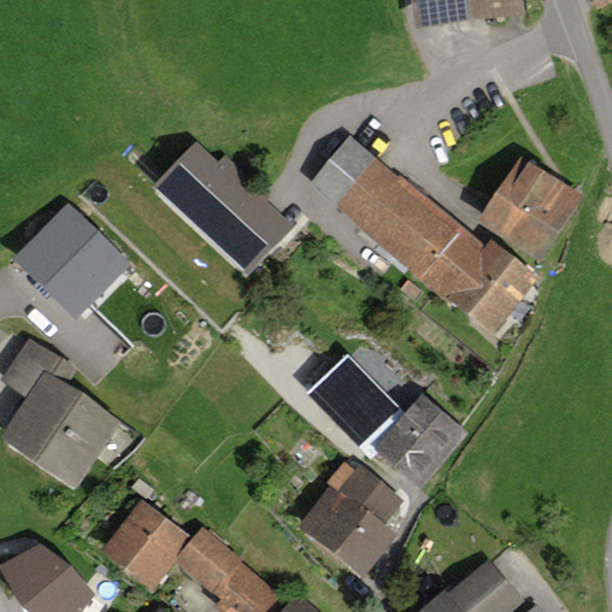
[(411,0),(413,16),(506,0),(411,0)]
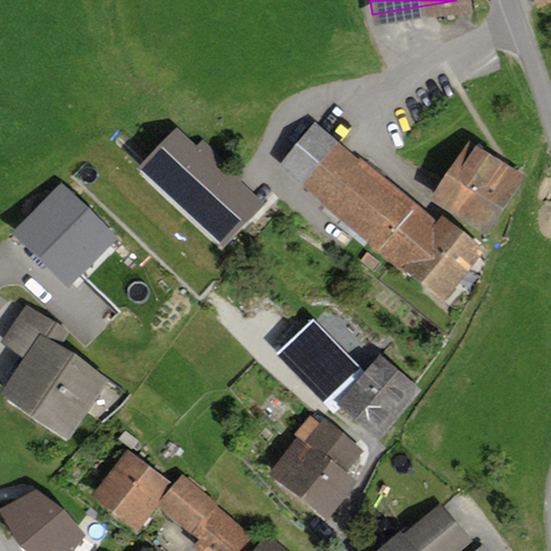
[(318,118),(274,170),(445,310),(488,258),(318,118)]
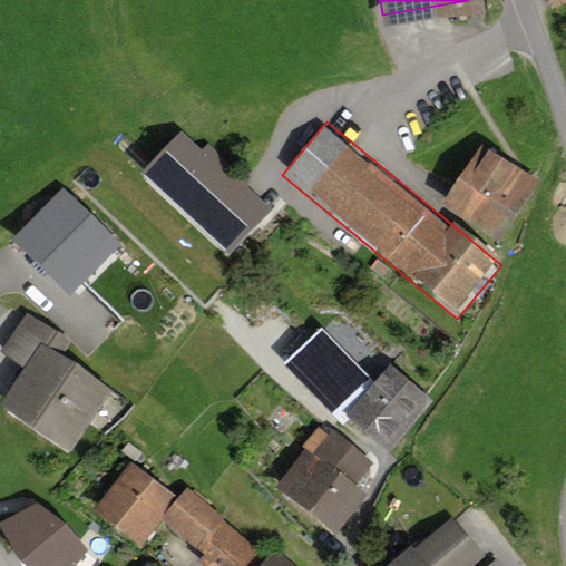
[(270,205),(187,132),(153,169),(235,244),(270,205)]
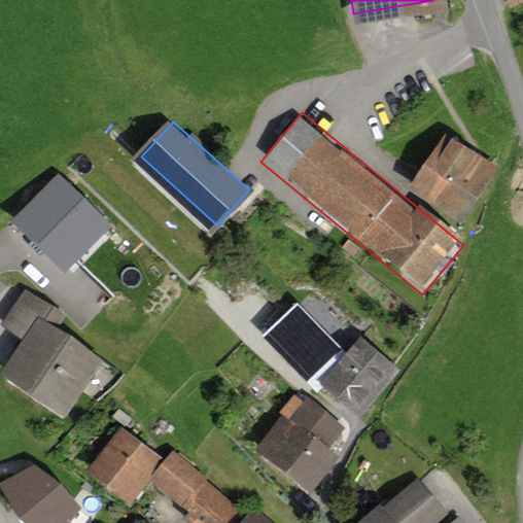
[(445,129),(406,190),(463,228),(502,166),(445,129)]
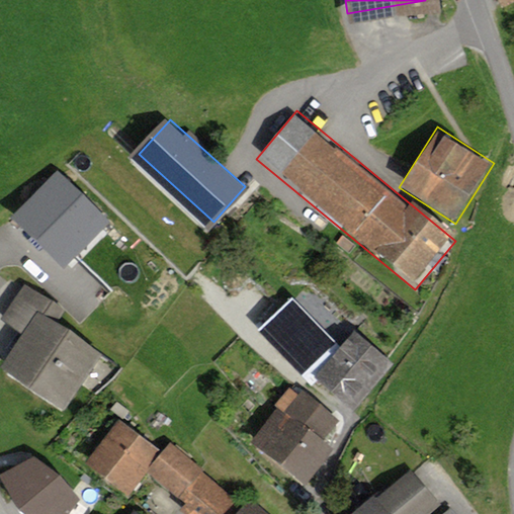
[(109,220),(63,175),(22,217),(70,262),(109,220)]
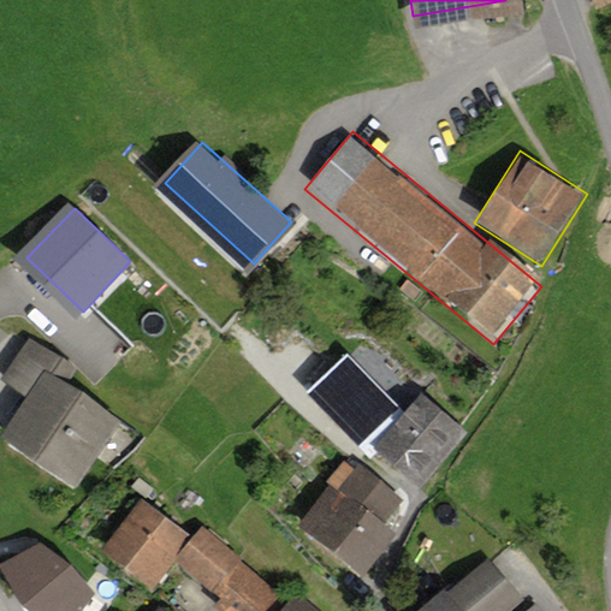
[(70,359),(34,332),(0,378),(0,385),(22,402),(0,431),(0,440),(71,492),(123,421),(58,375),(70,359)]
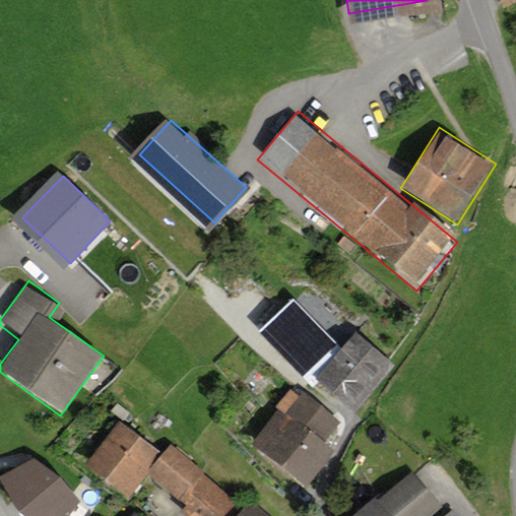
[(336,344),(292,298),(257,331),(301,377),(336,344)]
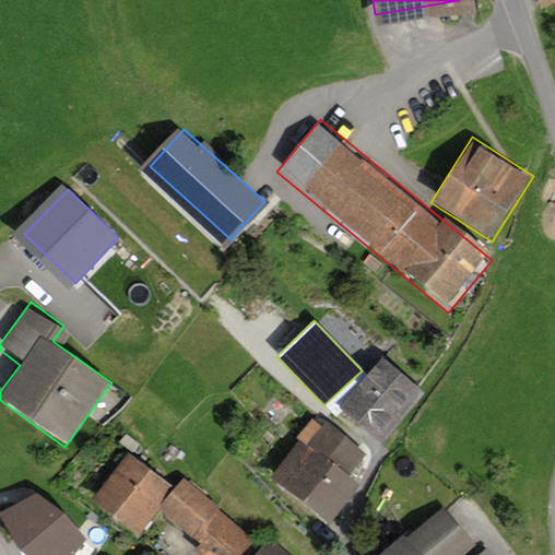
[(382,358),(340,413),(381,446),(424,392),(382,358)]
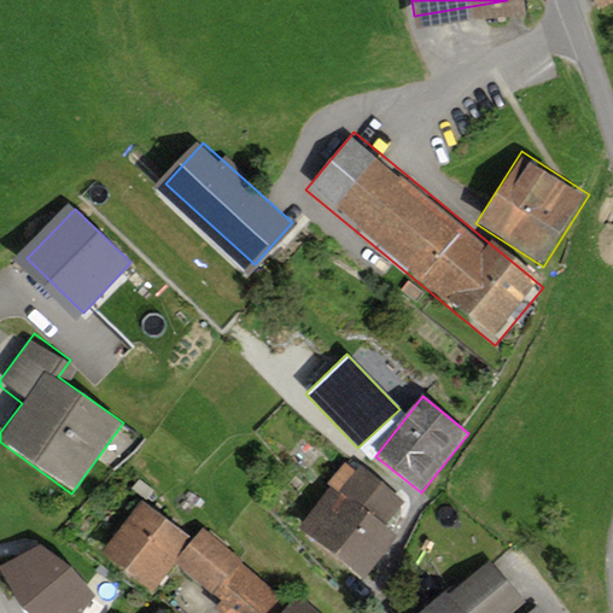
[(410,498),(357,455),(296,530),(360,583),(398,536),(387,526),(410,498)]
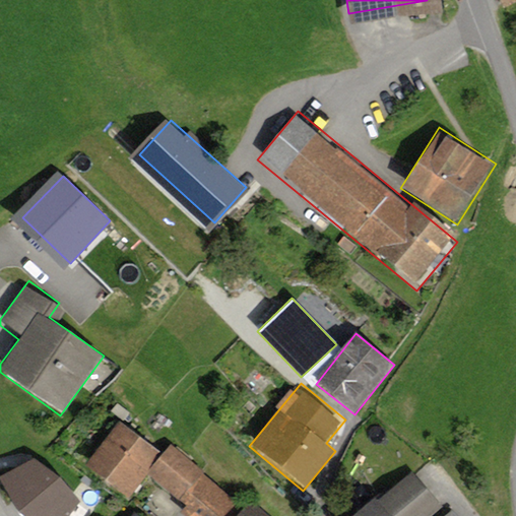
[(124,417),(82,463),(121,498),(162,452),(124,417)]
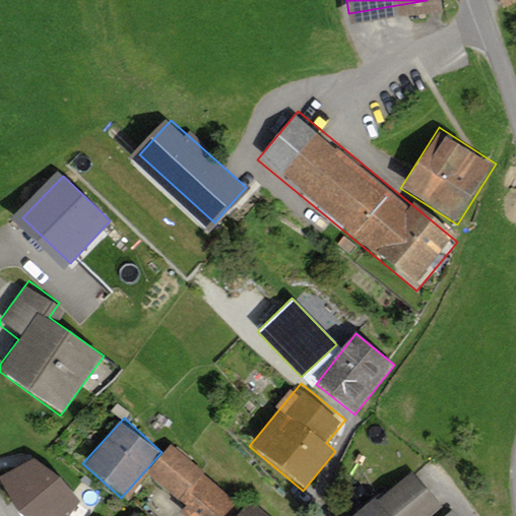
[(35,437),(3,472),(52,515),(57,515),(86,484),(35,437)]
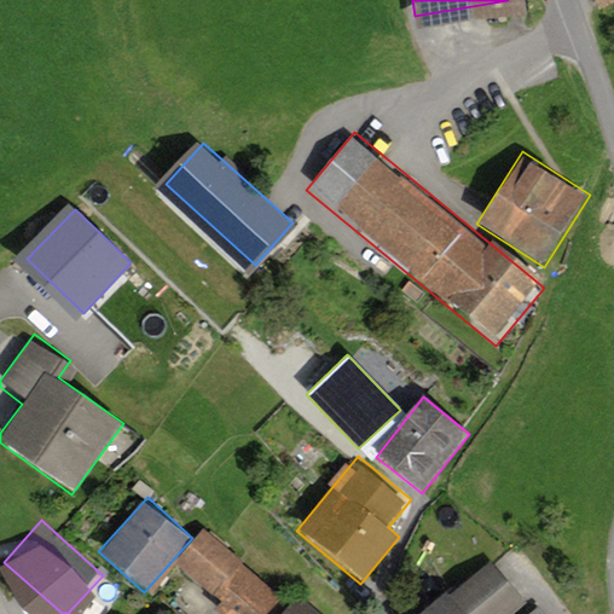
[(210,537),(206,532),(178,566),(218,598),(208,609),(213,613),(260,613),(279,592),(210,537)]
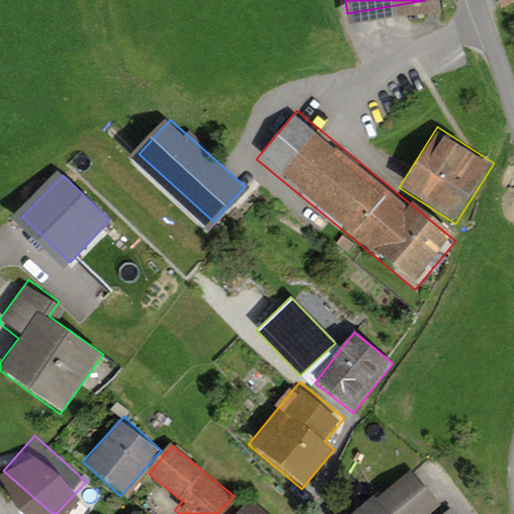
[(421,467),(363,513),(441,513),(452,505),(421,467)]
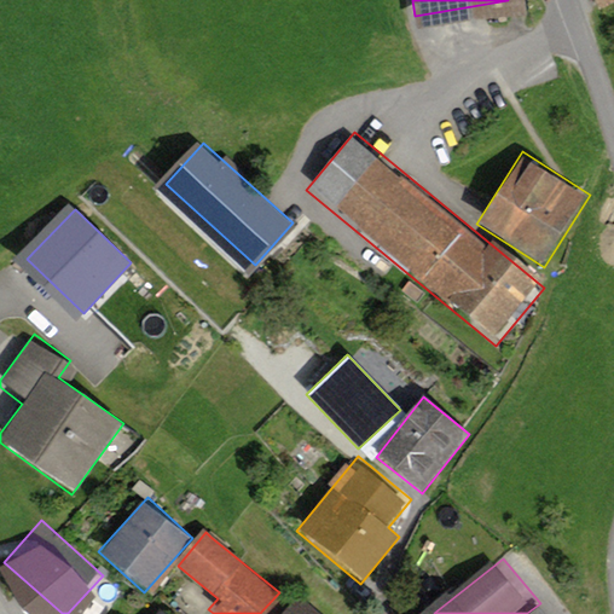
[(330,613),(305,591),(284,613),(330,613)]
